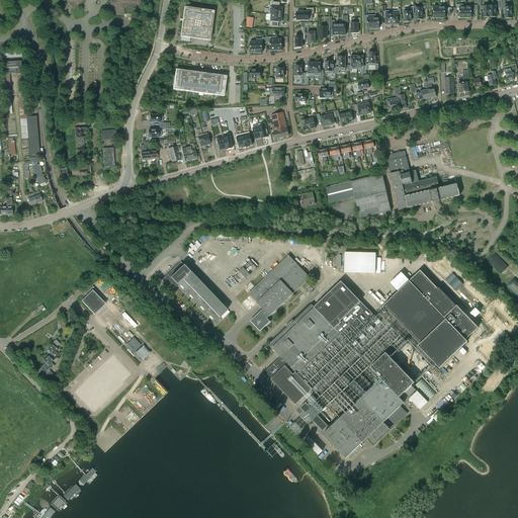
[(123,15),(123,13),(123,8),(142,8),(142,3),(149,4),(149,0),(66,0),(70,4),(70,5),(74,9),(83,0),(110,0),(110,14),(117,14),(117,15),(123,15)]
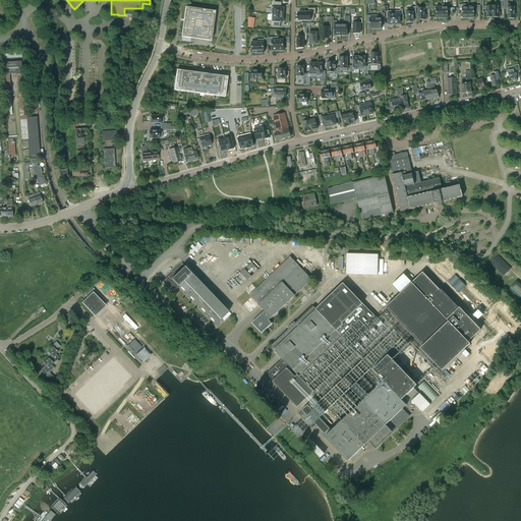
[(271,14),(272,14),(284,15),(284,12),(285,12),(285,8),(282,8),(282,6),(281,6),(282,2),(275,2),(274,7),(271,7),(271,14)]
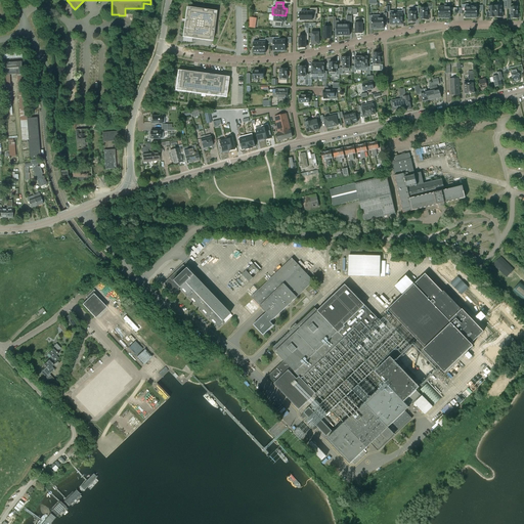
[(217,11),(186,7),(182,37),(213,41),(217,11)]
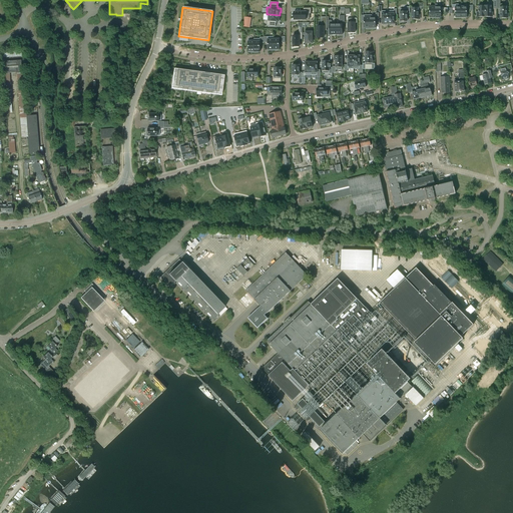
[(401,22),(405,22),(407,22),(407,14),(410,14),(410,7),(407,7),(407,9),(400,9),(400,22),(401,22)]
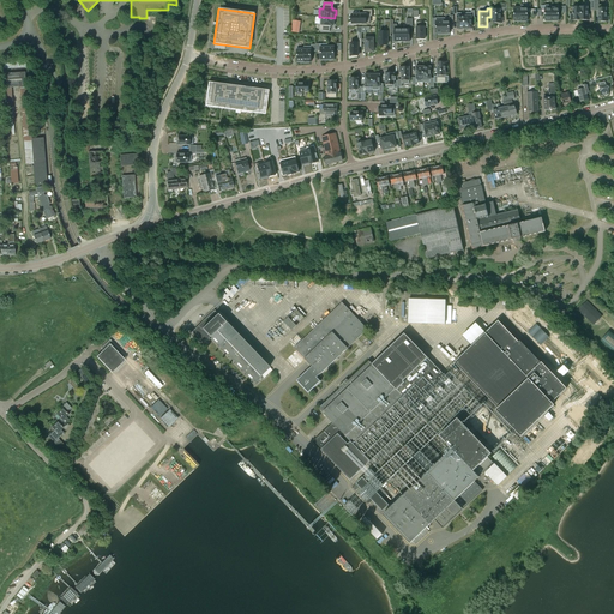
[(493,24),(503,23),(503,20),(501,20),(501,18),(500,18),(500,12),(506,12),(506,8),(493,8),(493,13),(493,18),(493,24)]
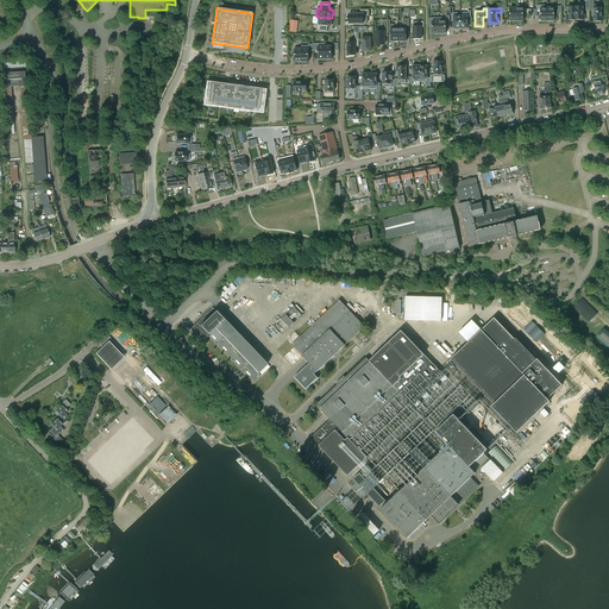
[(366,17),(368,17),(369,17),(369,10),(360,10),(360,13),(360,14),(358,14),(349,14),(349,24),(363,24),(366,24),(366,17)]
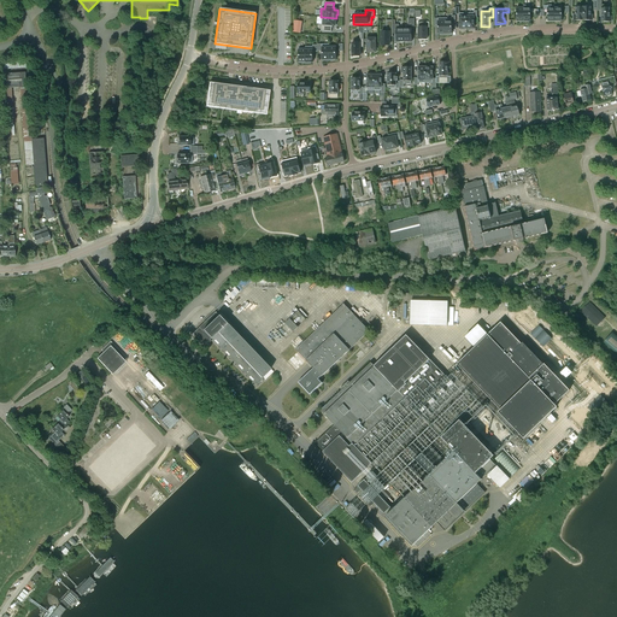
[(477,11),(474,11),(474,13),(466,13),(466,16),(466,29),(469,29),(469,30),(474,30),(474,18),(477,18),(477,11)]
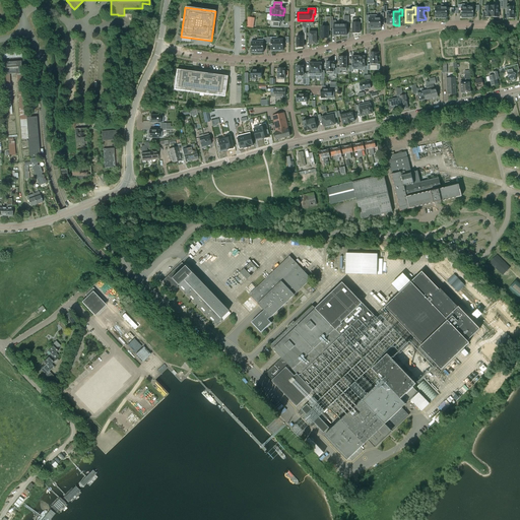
[(375,15),(375,29),(379,29),(379,28),(381,28),(381,19),(384,19),(384,13),(381,13),(381,15),(375,15)]
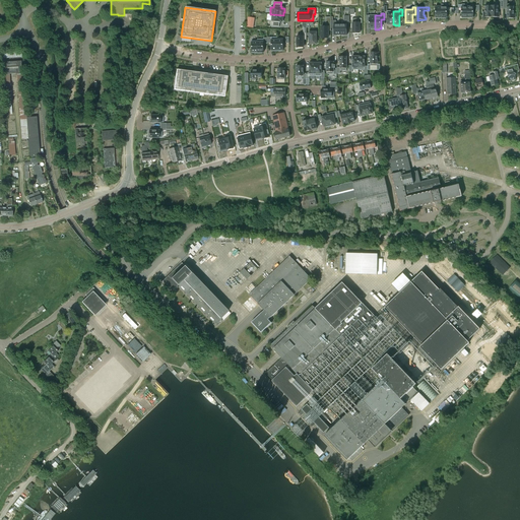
[(282,18),(283,15),(271,14),(270,26),(279,27),(279,23),(280,23),(280,21),(283,22),(283,18),(282,18)]
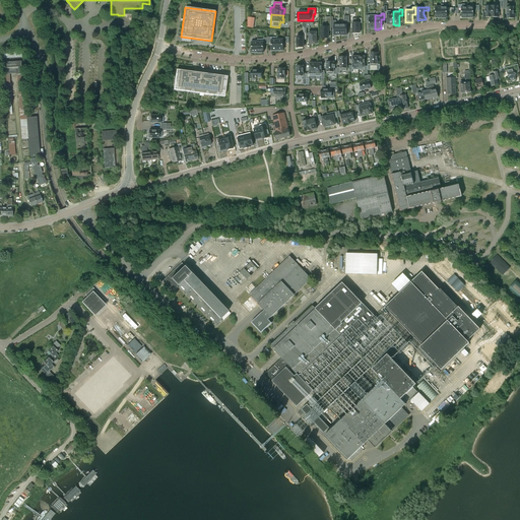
[(375,29),(375,15),(366,15),(366,21),(369,21),(369,28),(371,28),(371,29),(375,29)]
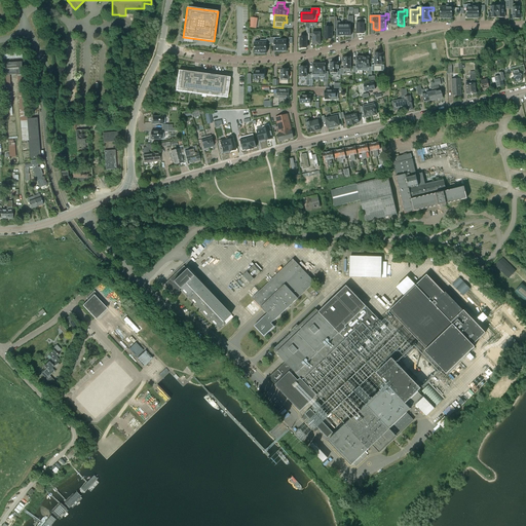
[(344,25),(344,36),(350,36),(350,23),(353,23),(353,16),(348,16),(348,25),(344,25)]
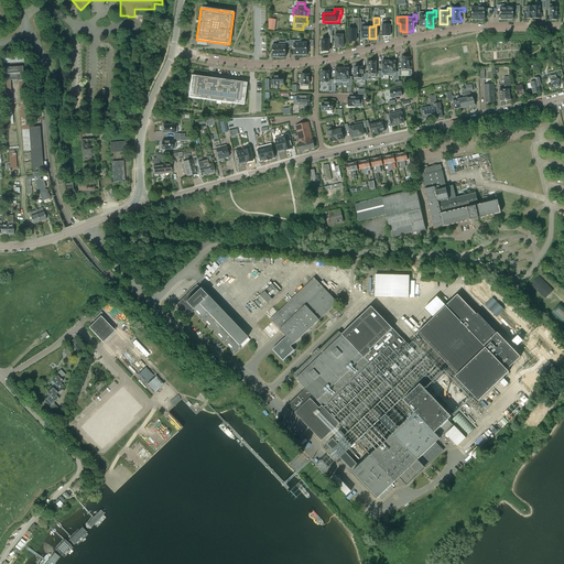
[(359,22),(359,19),(358,19),(358,20),(354,20),(354,30),(348,30),(348,42),(356,42),(356,36),(357,36),(357,34),(359,34),(359,31),(359,22)]
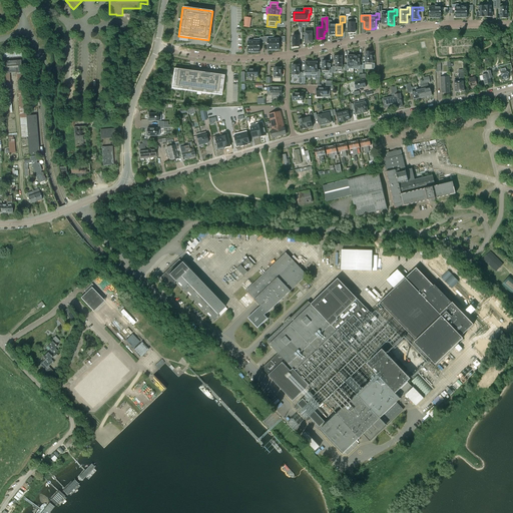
[(355,33),(355,23),(357,23),(357,18),(348,19),(348,33),(355,33)]
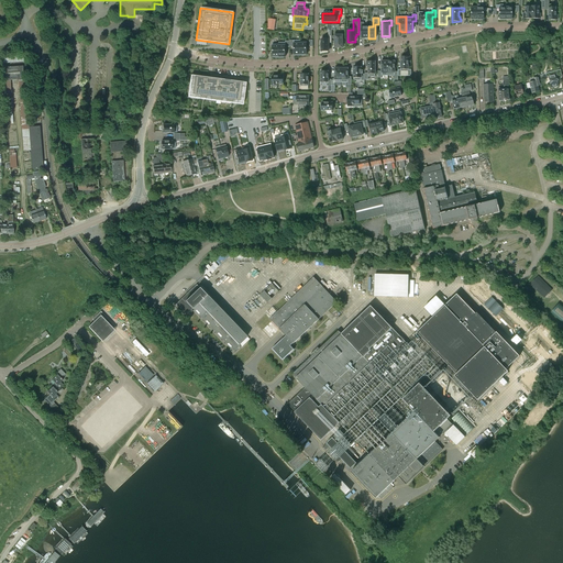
[(368,39),(368,26),(364,26),(364,22),(359,22),(359,31),(362,31),(362,39),(368,39)]
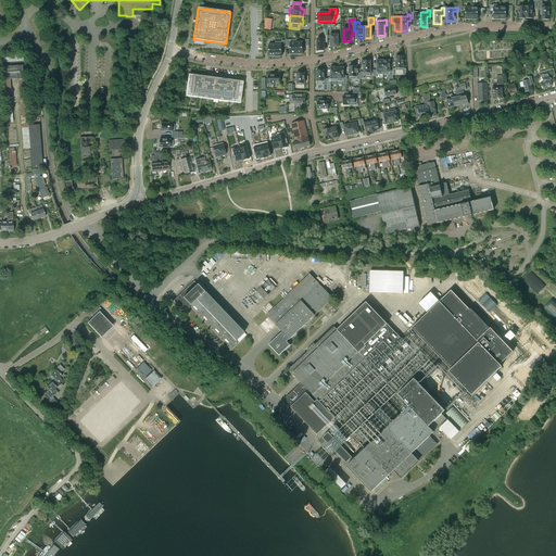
[(328,42),(328,29),(324,29),(324,39),(317,39),(317,50),(325,50),(325,42),(328,42)]
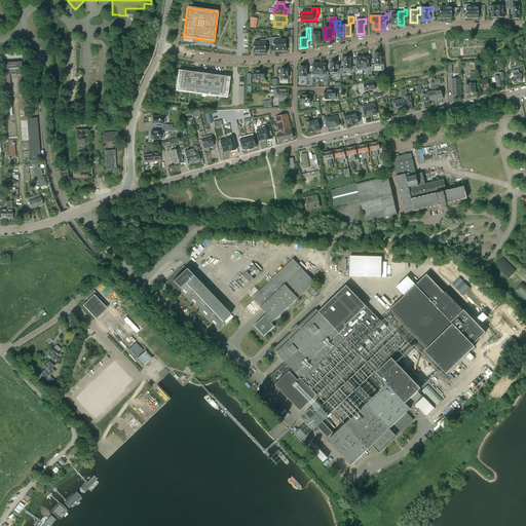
[(270,44),(270,38),(266,38),(266,40),(260,40),(260,41),(261,41),(261,54),(265,53),(267,53),(267,44),(270,44)]
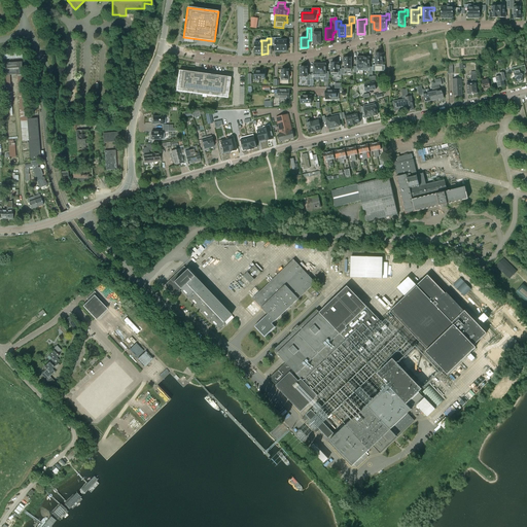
[(271,38),(271,44),(275,44),(275,51),(277,51),(277,53),(281,53),(281,39),(281,38),(271,38)]
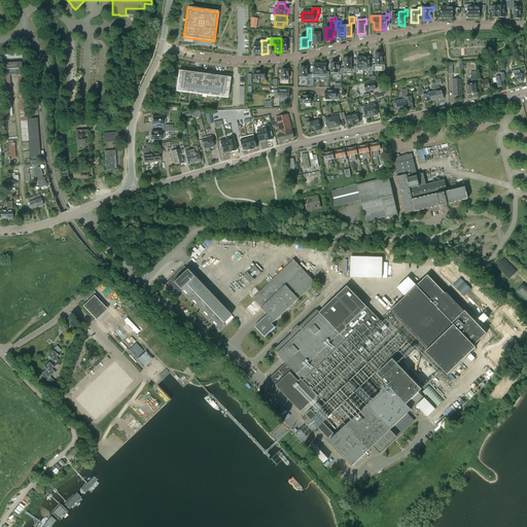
[(373,65),(373,67),(373,71),(376,71),(376,68),(382,68),(382,71),(385,71),(385,65),(382,65),(382,61),(382,58),(383,58),(383,54),(376,54),(376,65),(373,65)]
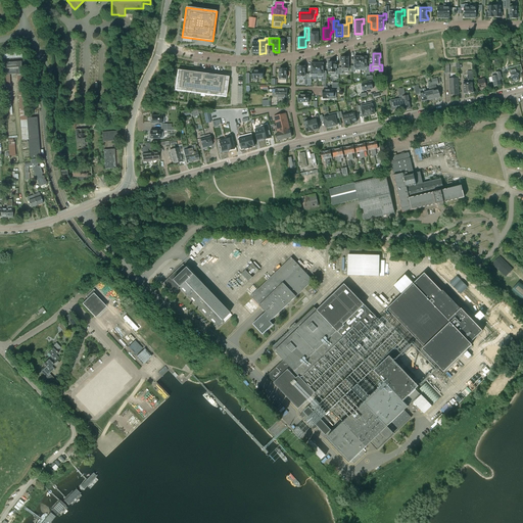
[(351,66),(351,72),(354,72),(354,69),(361,69),(361,57),(359,57),(359,56),(354,56),(354,66),(351,66)]
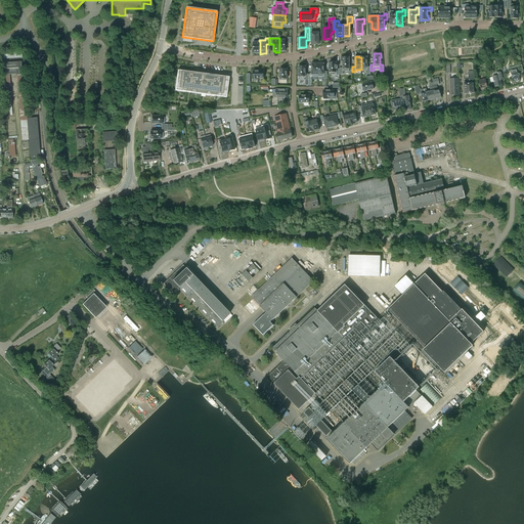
[(361,57),(361,70),(367,70),(367,74),(370,74),(370,71),(370,67),(367,67),(367,56),(362,56),(362,57),(361,57)]
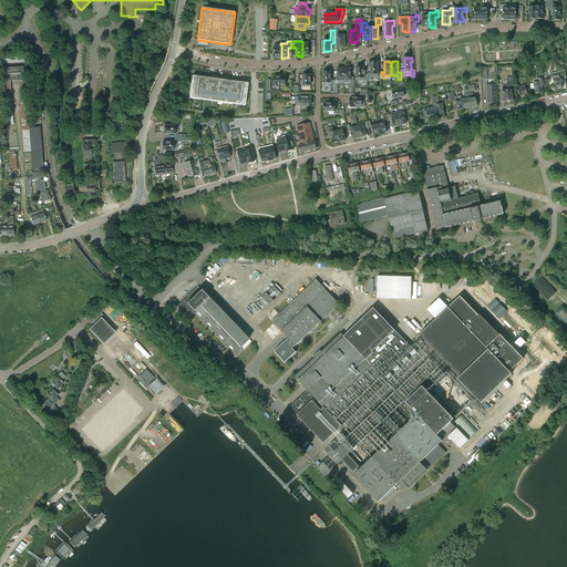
[(368,74),(368,80),(371,80),(371,78),(378,78),(378,71),(378,66),(378,62),(369,62),(370,68),(371,68),(371,70),(371,73),(368,73),(368,74)]
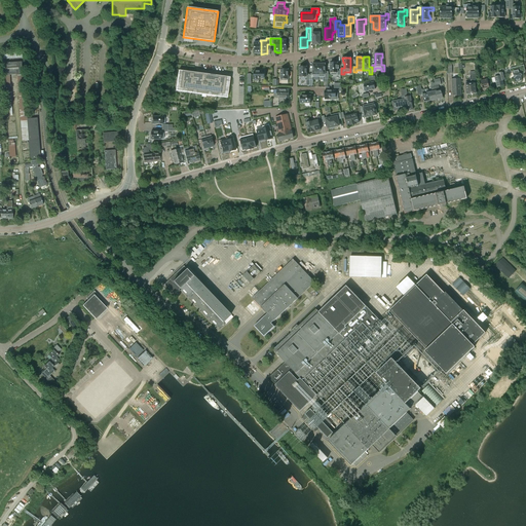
[(22,62),(2,64),(3,75),(23,74),(22,62)]
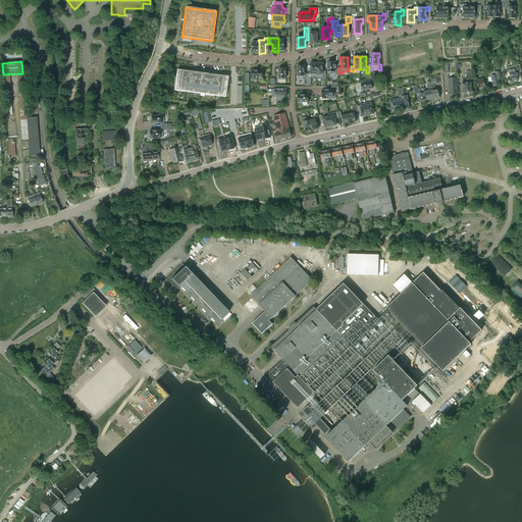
[(328,74),(338,74),(338,73),(338,68),(334,69),(334,62),(333,62),(333,61),(328,61),(328,62),(328,67),(327,67),(327,70),(328,70),(328,74)]
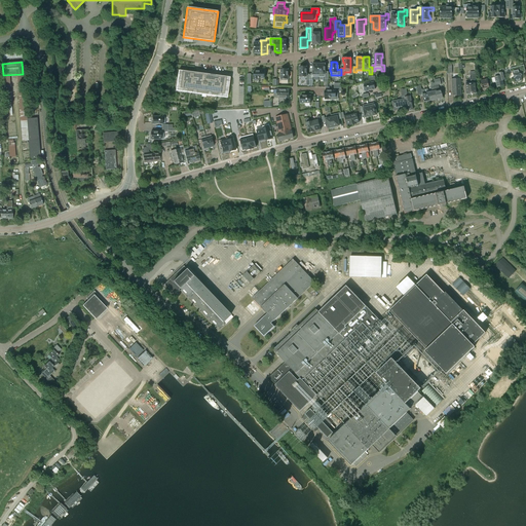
[(318,64),(318,77),(325,77),(325,79),(329,79),(328,72),(325,72),(325,63),(321,63),(321,64),(318,64)]
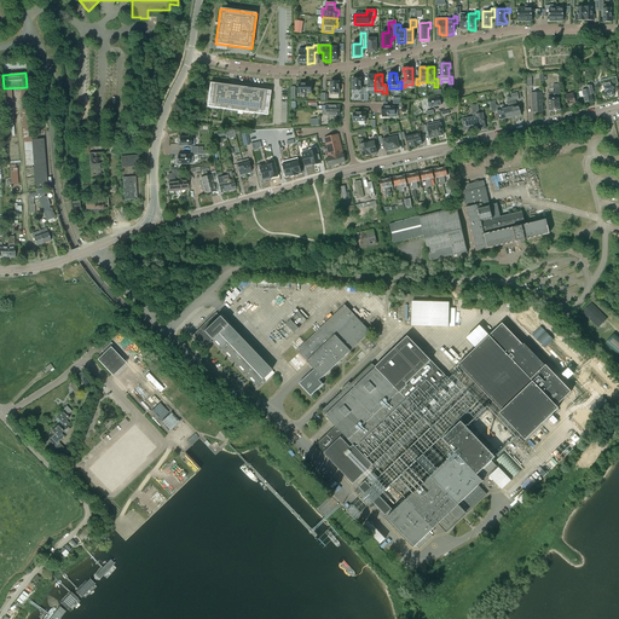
[(360,94),(364,94),(364,87),(360,87),(360,79),(359,79),(359,77),(353,77),(353,79),(353,92),(360,92),(360,94)]
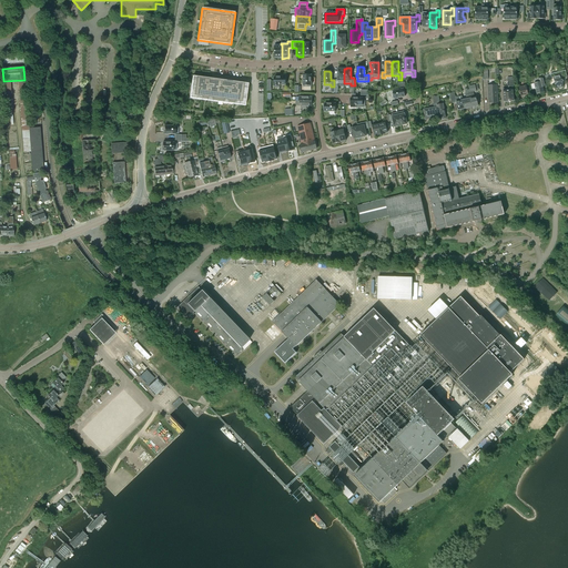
[(274,85),(280,85),(281,85),(281,84),(286,84),(286,75),(281,75),(281,77),(277,77),(277,78),(274,78),(274,81),(274,85)]
